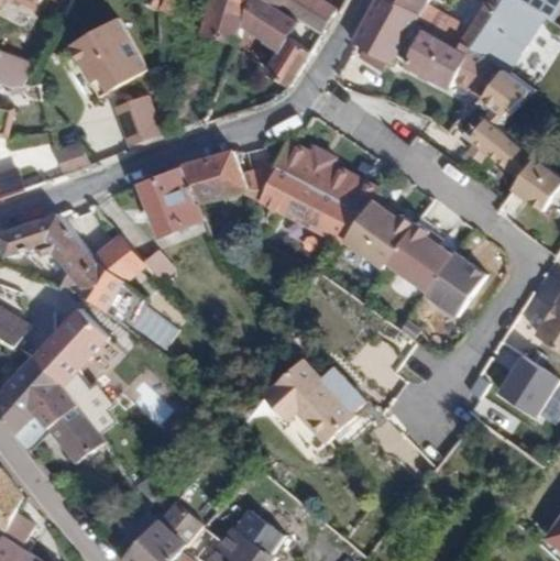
[(0,0),(0,1),(1,0),(18,0),(35,10),(40,0),(0,0)]
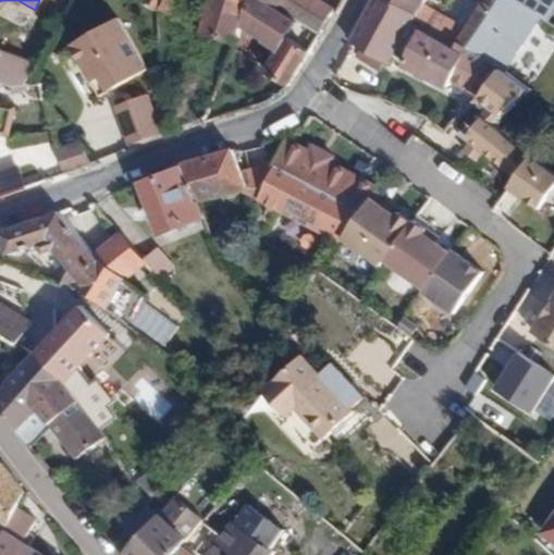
[(151,0),(150,5),(175,14),(180,0),(151,0)]
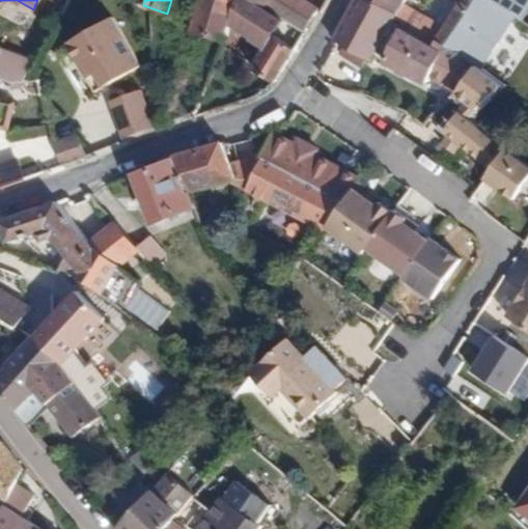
[(199,0),(192,31),(224,38),(230,14),(233,0),(199,0)]
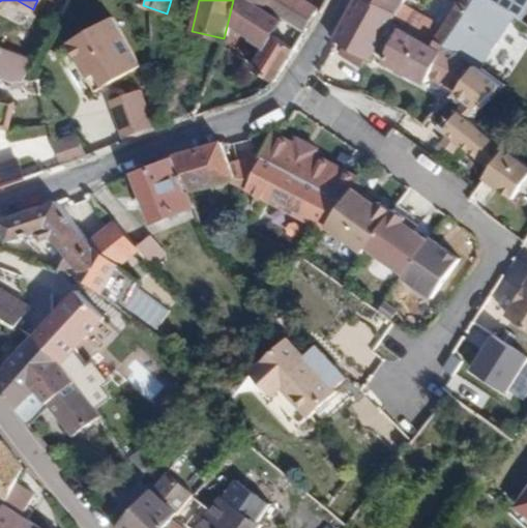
[(252,22),(262,5),(253,0),(233,0),(230,13),(249,26),(252,22)]
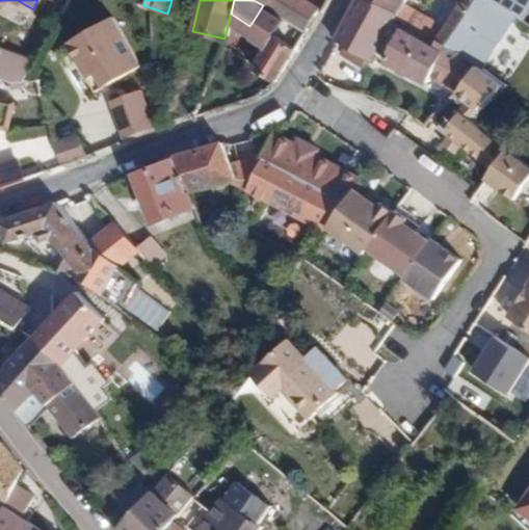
[(302,31),(316,9),(301,0),(254,0),(263,5),(302,31)]
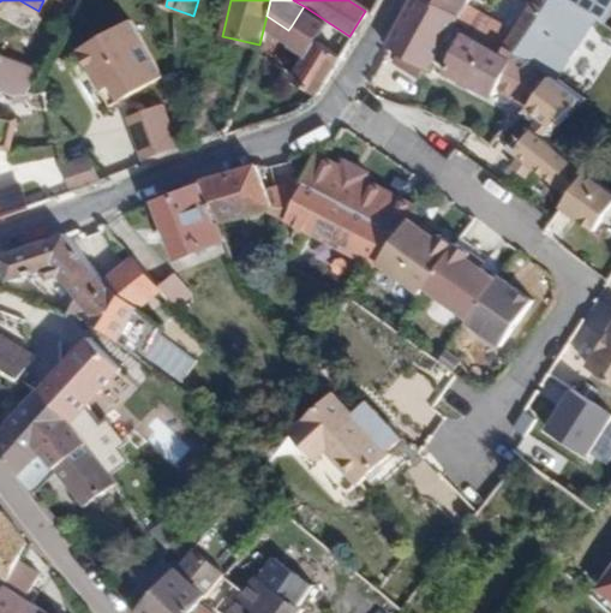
[(407,0),(384,43),(390,47),(426,67),(429,63),(448,29),(467,0),(407,0)]
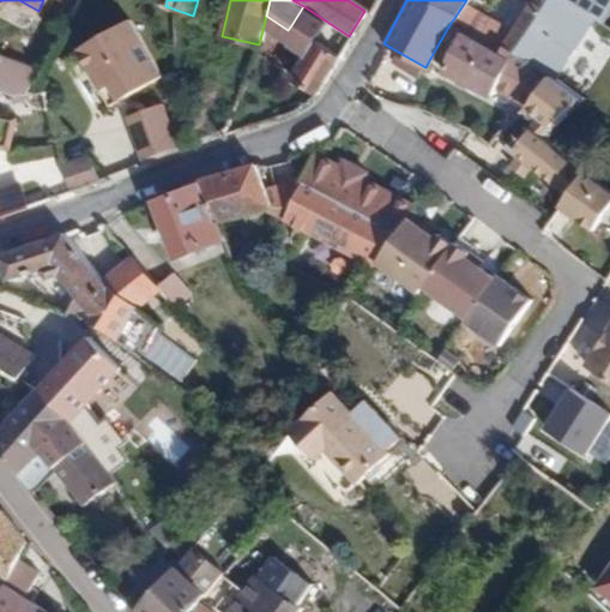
[(501,45),(545,75),(515,109),(494,143),(523,172),(551,144),(541,133),(578,96),(566,88),(575,73),(557,61),(567,51),(559,43),(583,10),(567,0),(531,0),(511,31),(475,13),(463,34),(496,51),(501,45)]
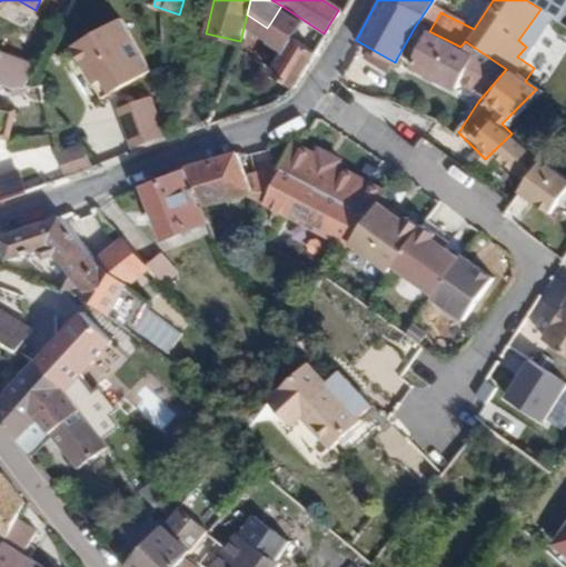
[(526,0),(540,9),(555,19),(565,1),(565,0),(526,0)]
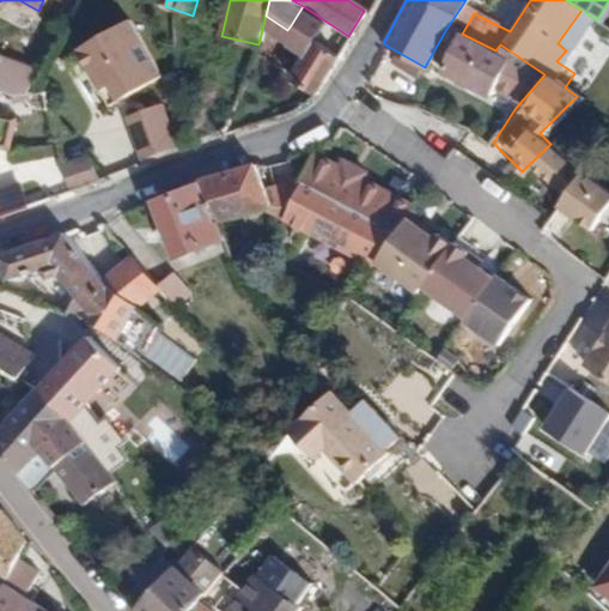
[(338,55),(348,36),(303,6),(291,25),(312,40),(338,55)]
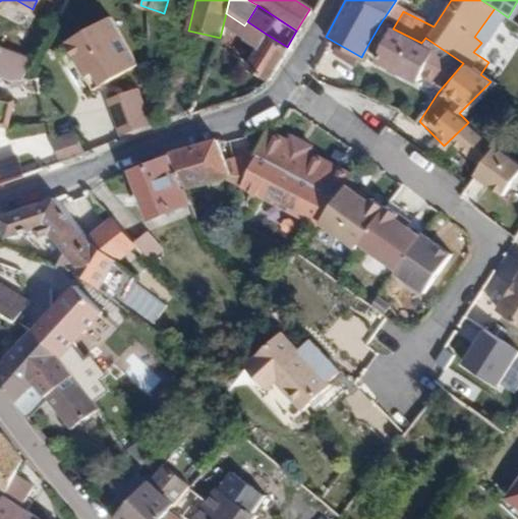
[(133,62),(106,14),(59,41),(78,74),(84,71),(91,85),(133,62)]
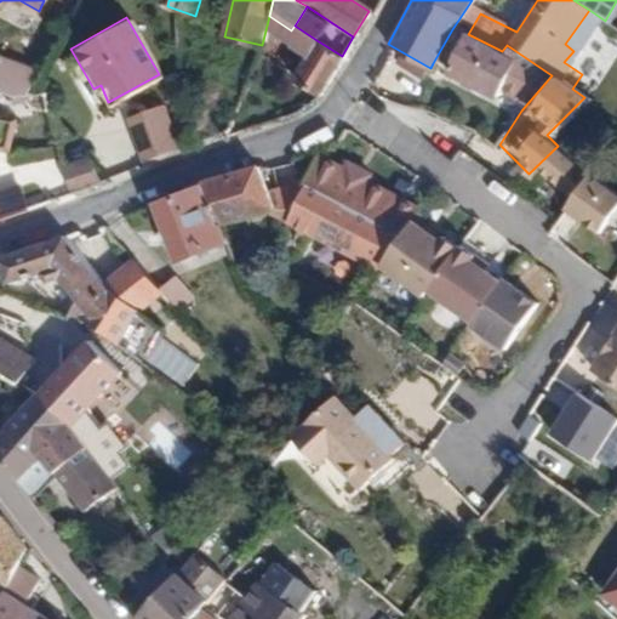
[(446,69),(521,111),(552,75),(507,45),(502,51),(468,34),(466,33),(446,69)]
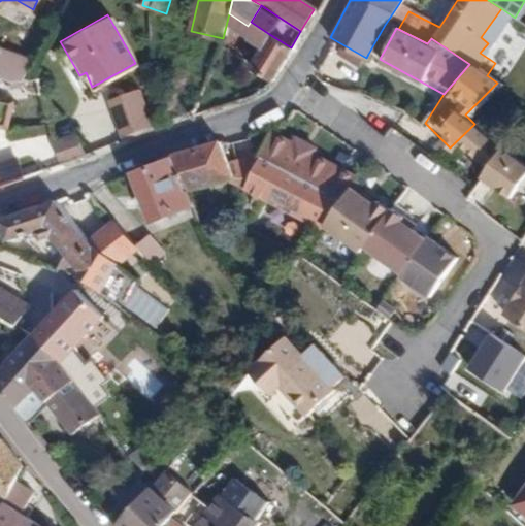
[(270,80),(291,47),(269,34),(249,63),(242,58),(236,66),(265,85),(270,80)]
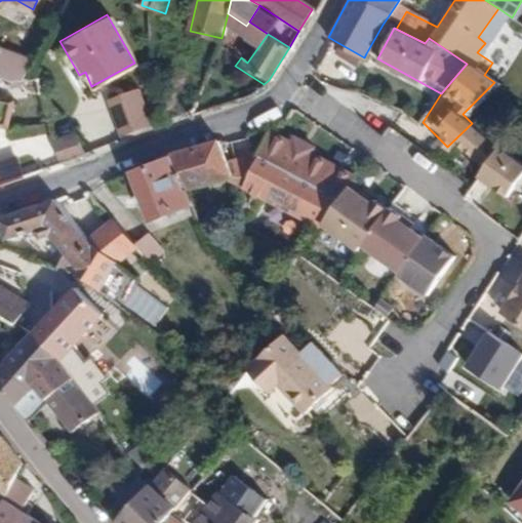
[(10,81),(21,79),(30,61),(0,48),(0,78),(2,79),(10,81)]
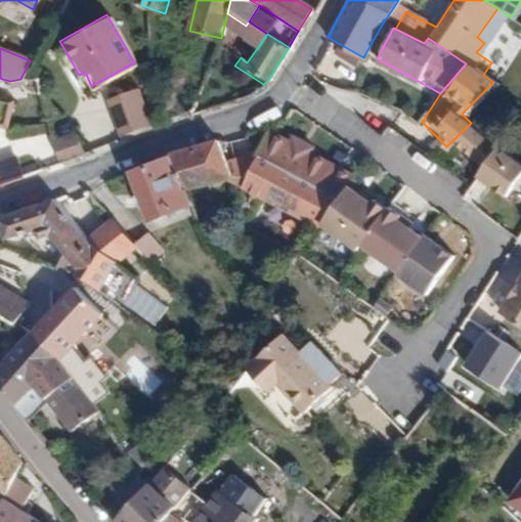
[(0,85),(2,79),(0,78),(0,127),(1,127),(9,99),(0,96),(0,85)]
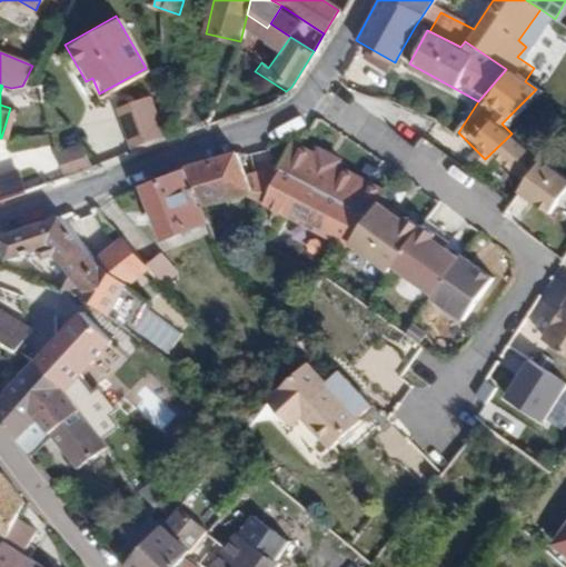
[(40,85),(27,86),(22,86),(11,88),(13,106),(42,101),(40,85)]
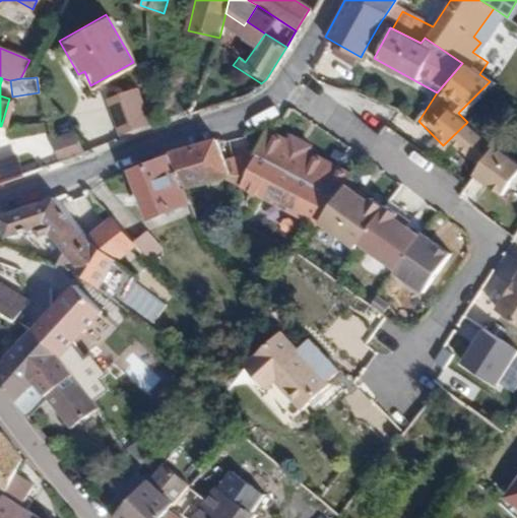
[(148,120),(134,85),(104,98),(115,130),(148,120)]
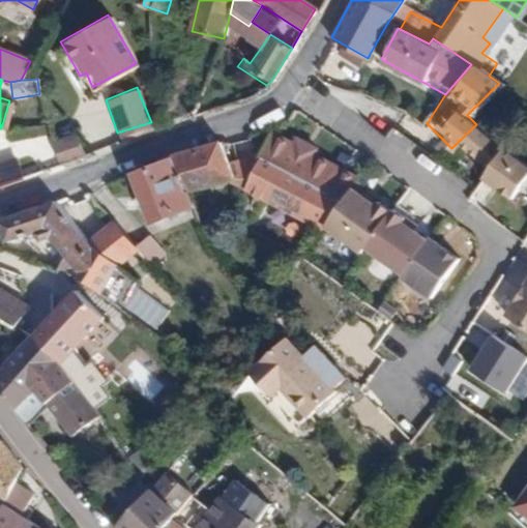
[(82,153),(74,130),(49,141),(56,160),(82,153)]
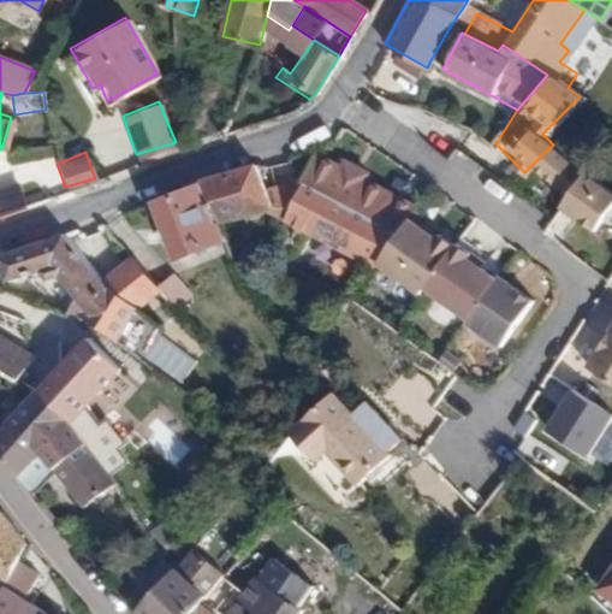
[(338,166),(313,153),(302,177),(376,216),(390,193),(364,179),(367,171),(343,159),(338,166)]
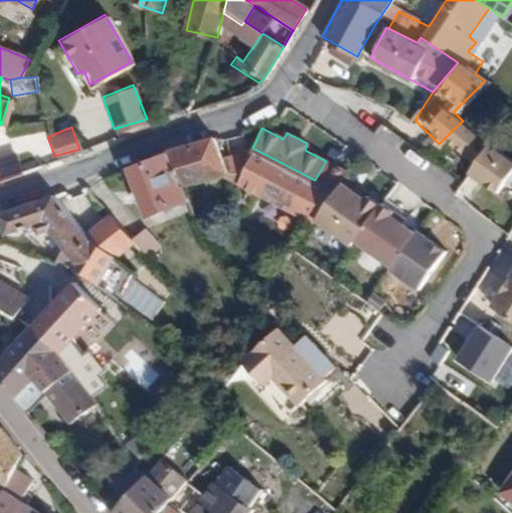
[(221,159),(213,138),(168,152),(180,186),(182,185),(224,172),(221,159)]
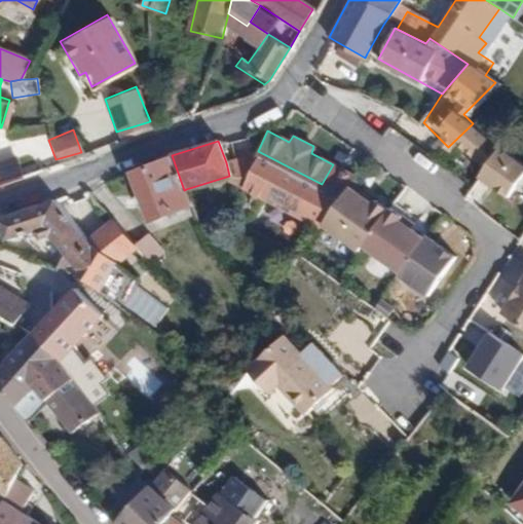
[(0,184),(33,173),(26,146),(0,154),(0,184)]
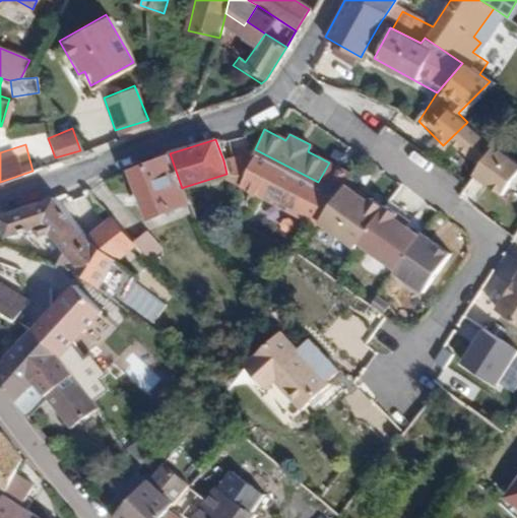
[(501,195),(516,169),(516,164),(490,146),(470,177),(501,195)]
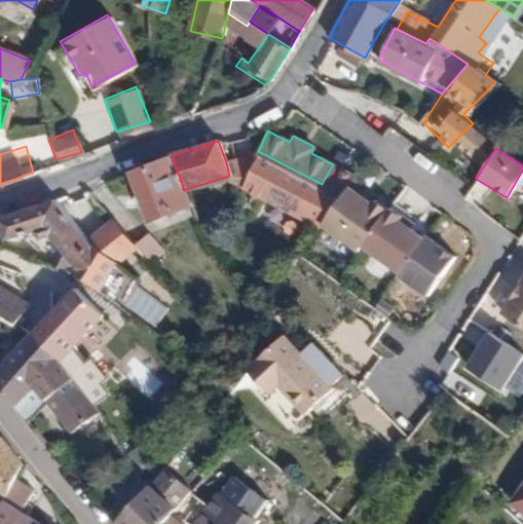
[(258,151),(226,162),(229,176),(231,181),(243,186),(258,151)]
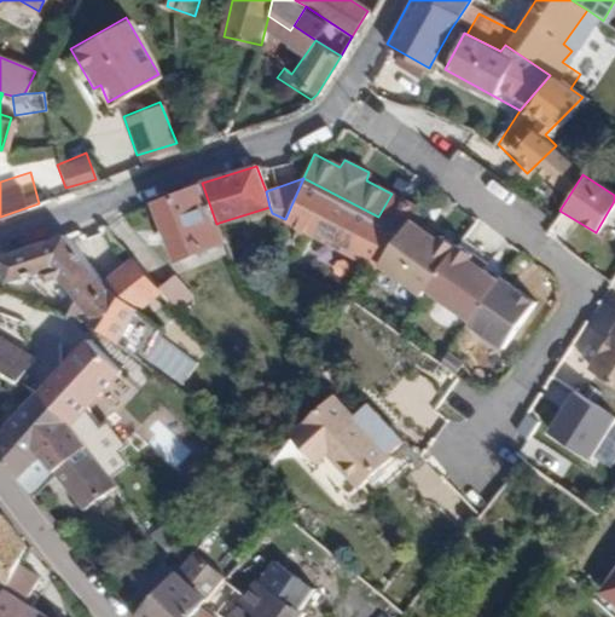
[(378,217),(303,178),(285,219),(375,267),(401,229),(378,217)]
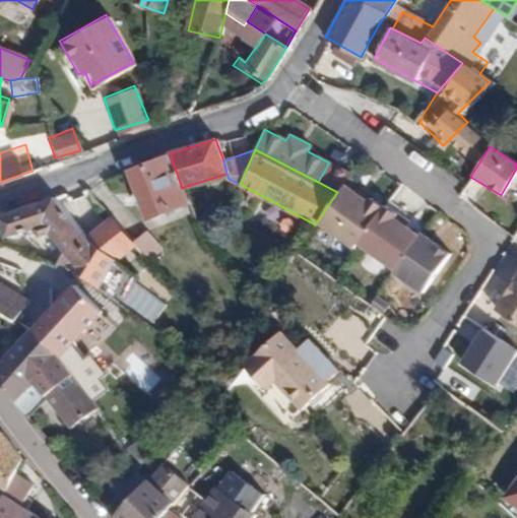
[(182,188),(170,153),(151,157),(129,167),(148,217),(189,202),(184,187),(182,188)]
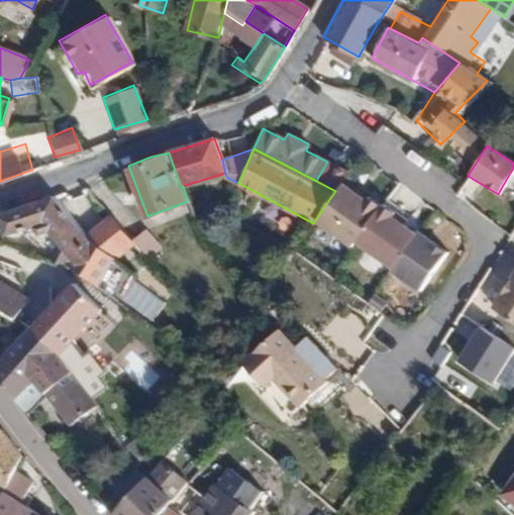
[(342,183),(348,174),(327,162),(316,181),(335,191),(342,183)]
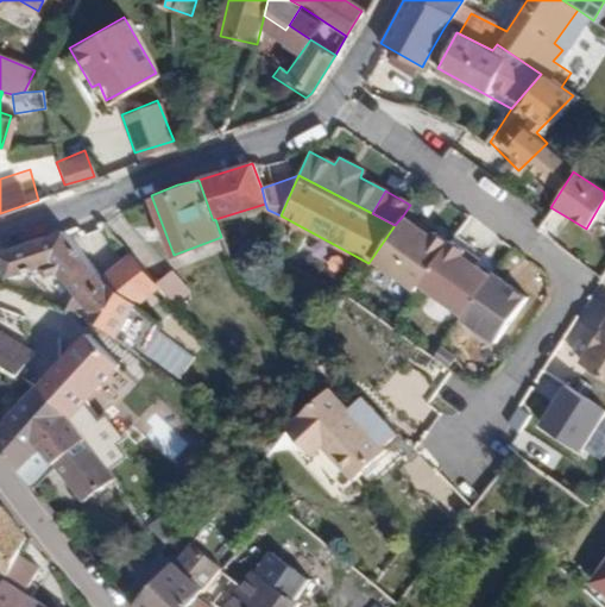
[(438,237),(403,216),(369,263),(407,287),(409,281),(434,243),(438,237)]
